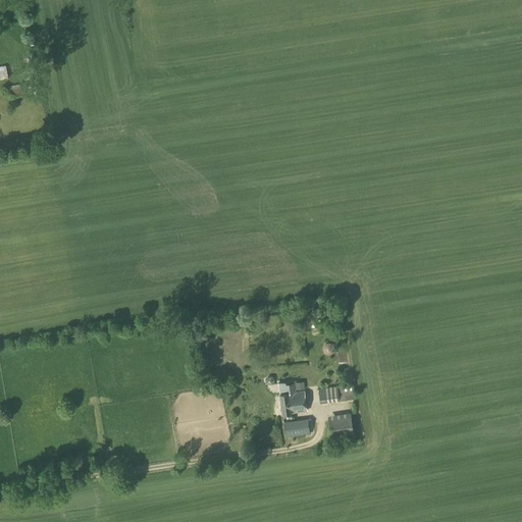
[(27,87),(25,84),(7,87),(9,98),(36,93),(35,86),(27,87)]
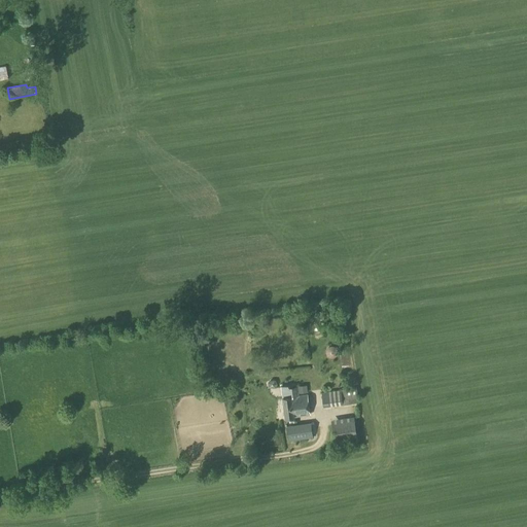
[(269,388),(275,388),(277,384),(275,380),(270,380),(268,384),(269,388)]
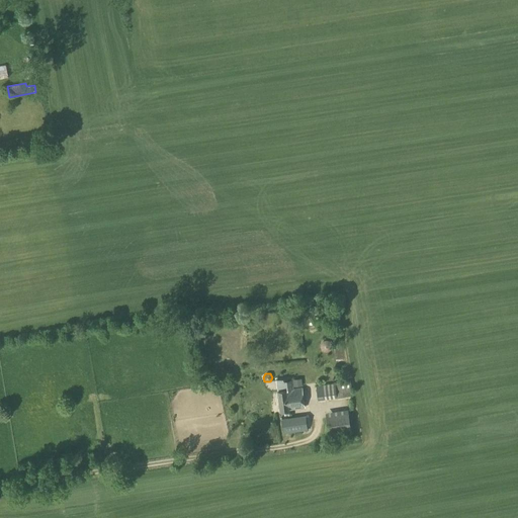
[(292,379),(293,386),(301,385),(301,378),(292,379)]
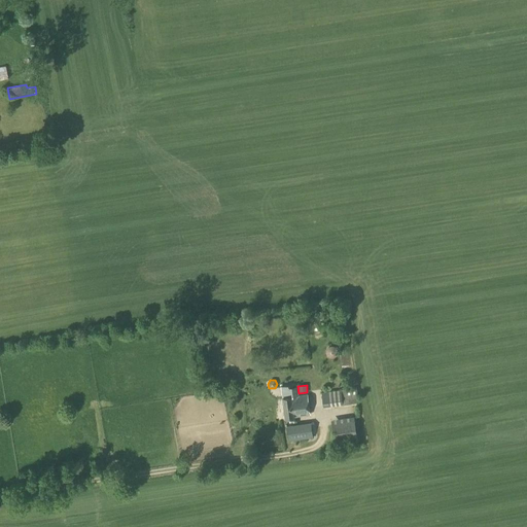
[(284,397),(282,397),(285,418),(294,417),(310,415),(310,414),(309,407),(308,394),(299,395),(297,387),(288,388),(287,388),(288,396),(284,397)]
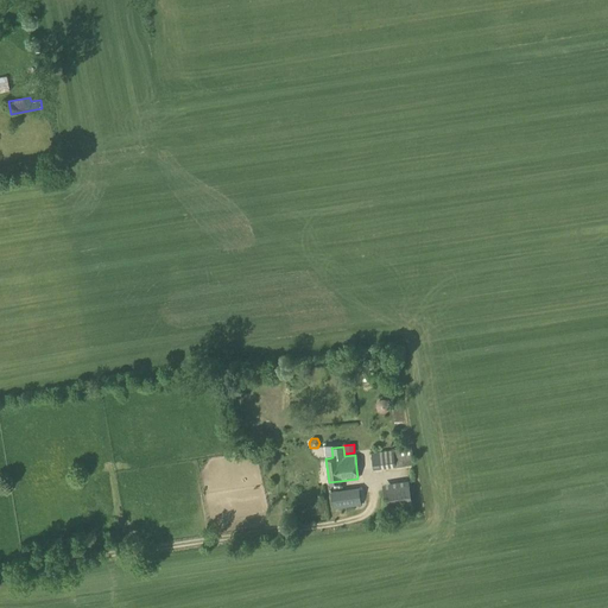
[(374,470),(413,464),(411,447),(371,453),(374,470)]
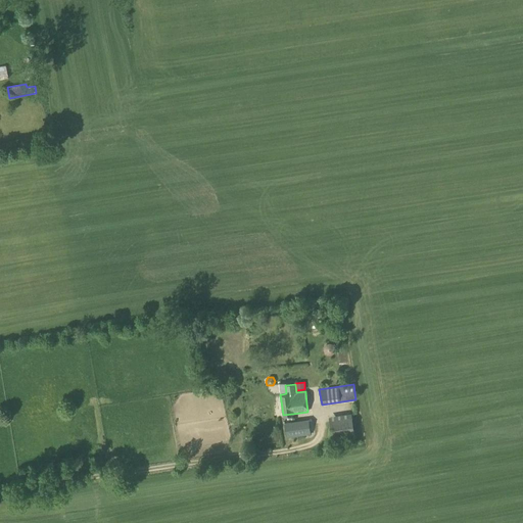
[(332,435),(353,432),(351,418),(330,421),(332,435)]
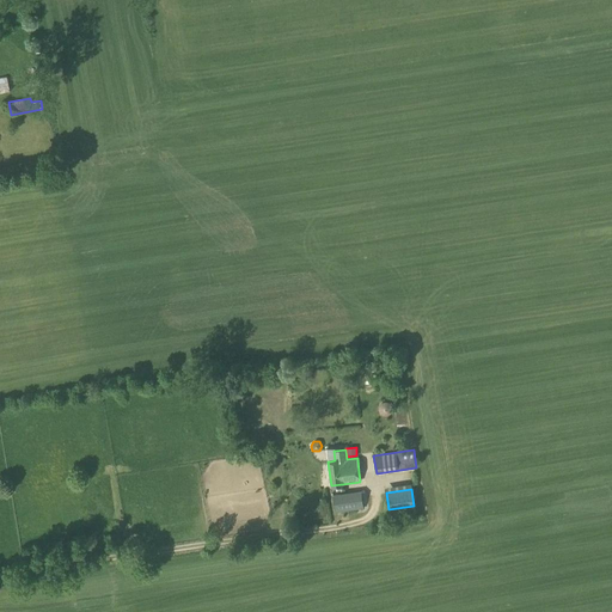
[(335,512),(363,508),(361,491),(332,495),(335,512)]
